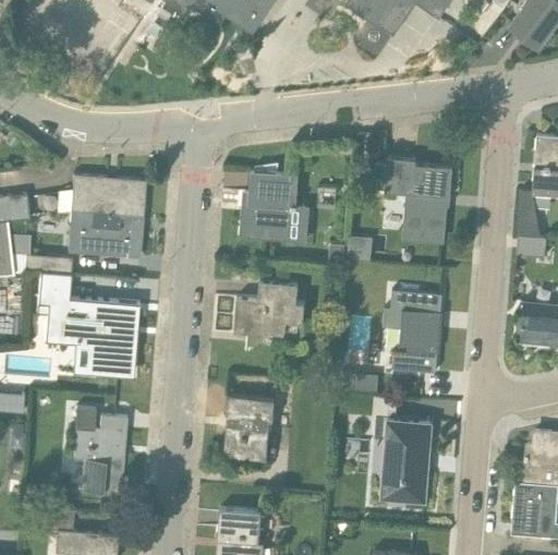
[(167,0),(189,14),(194,5),(220,23),(226,14),(252,32),(274,0),(348,0),(344,5),(346,5),(347,4),(395,37),(411,12),(407,9),(412,1),(439,20),(440,19),(438,17),(450,0),(167,0)]
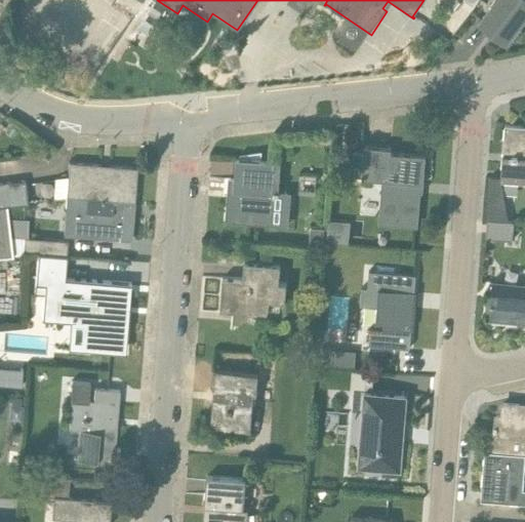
[(524,19),(524,0),(498,0),(480,24),(507,44),(524,19)]
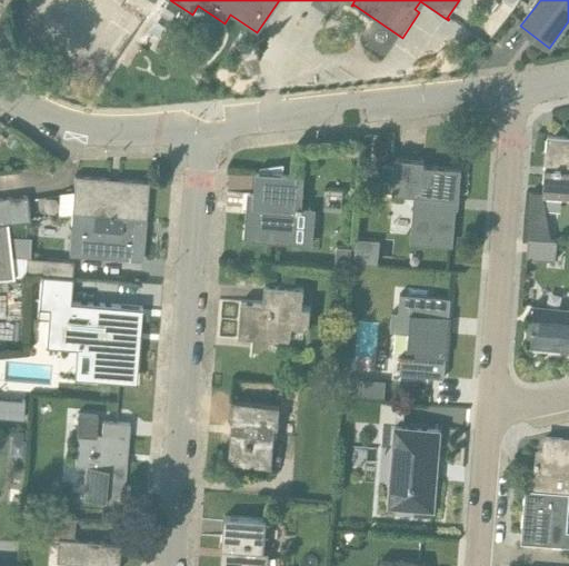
[(568,201),(568,140),(547,139),(542,200),(565,201),(568,201)]
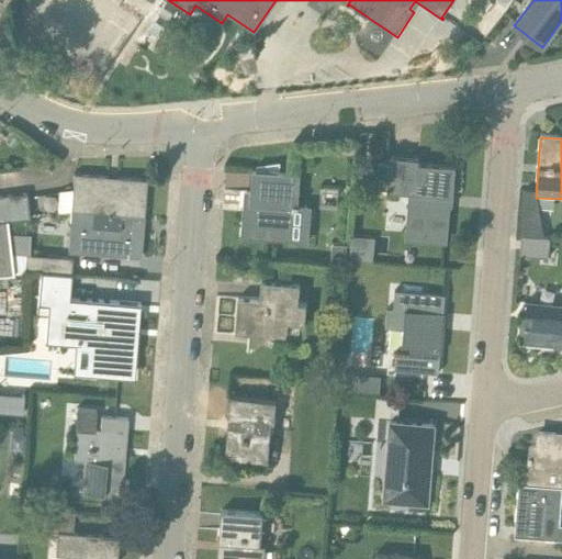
[(409,197),(406,241),(446,244),(449,200),(453,200),(456,169),(418,167),(419,163),(391,159),(388,194),(409,197)]
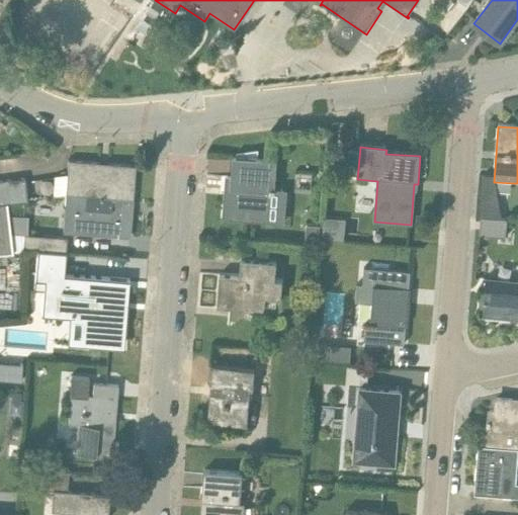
[(271,193),(275,194),(277,163),(233,159),(232,180),(228,179),(225,220),(268,223),(271,193)]
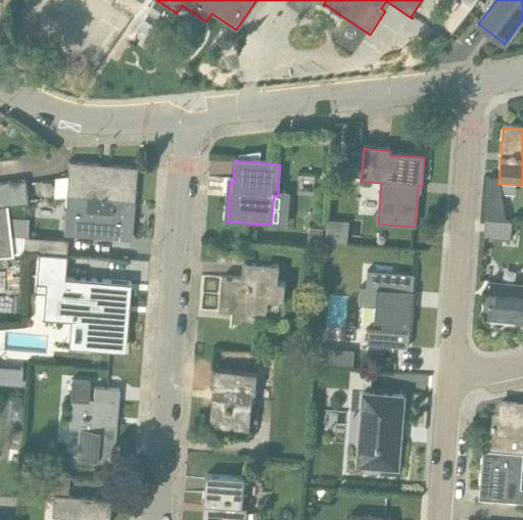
[(66,198),(134,203),(136,171),(68,166),(67,180),(55,182),(53,201),(66,198)]
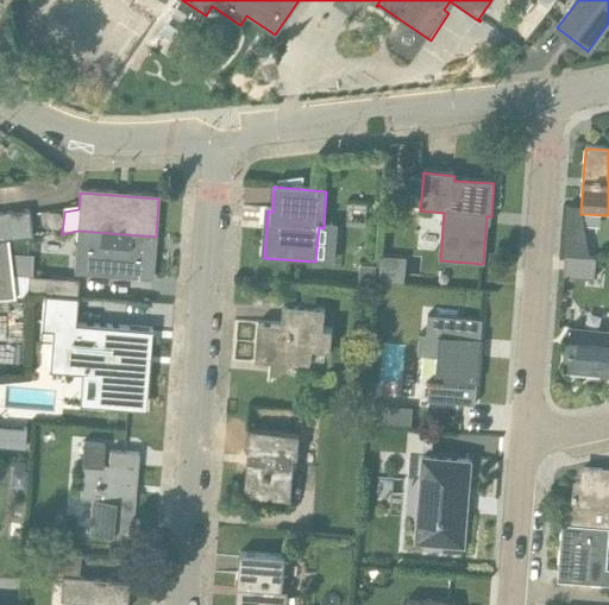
[(31,238),(31,237),(29,213),(7,215),(11,240),(31,238)]
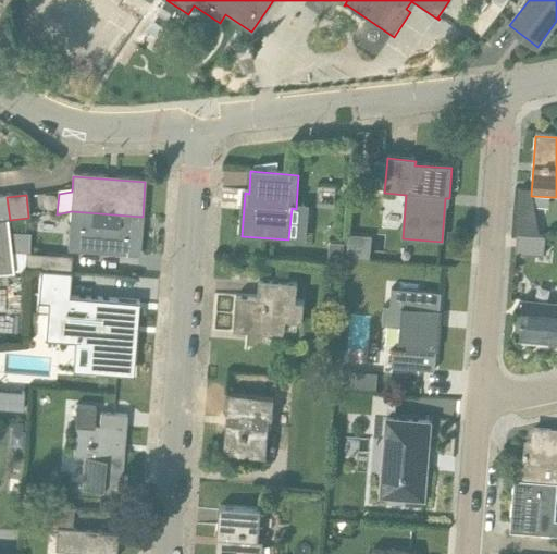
[(0,221),(7,221),(10,220),(7,197),(0,198),(0,221)]
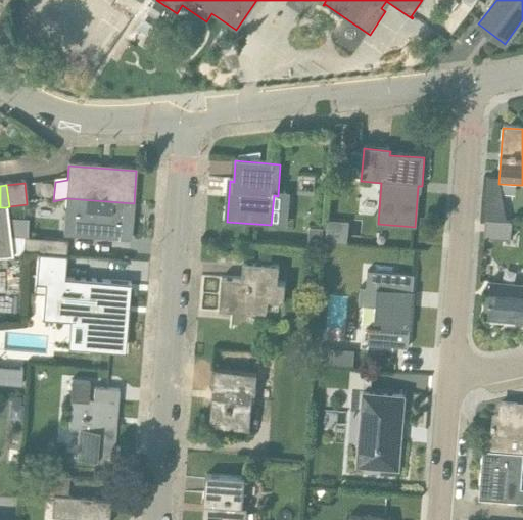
[(66,198),(63,237),(131,242),(134,203),(66,198)]
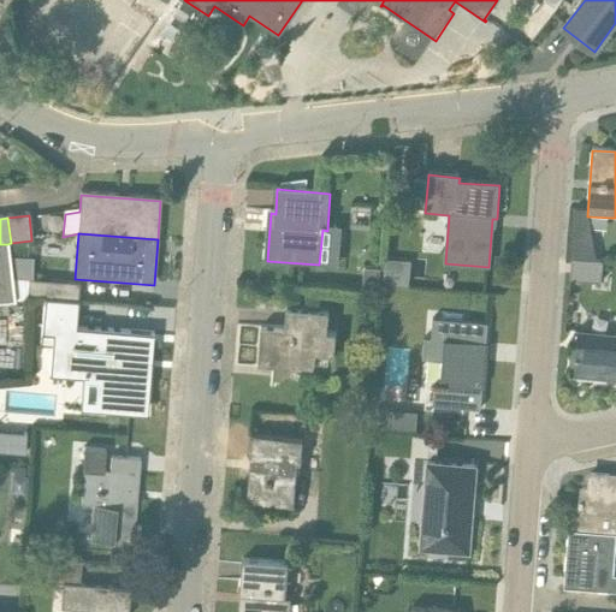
[(15,298),(11,280),(7,244),(0,244),(0,304),(15,303),(15,298)]
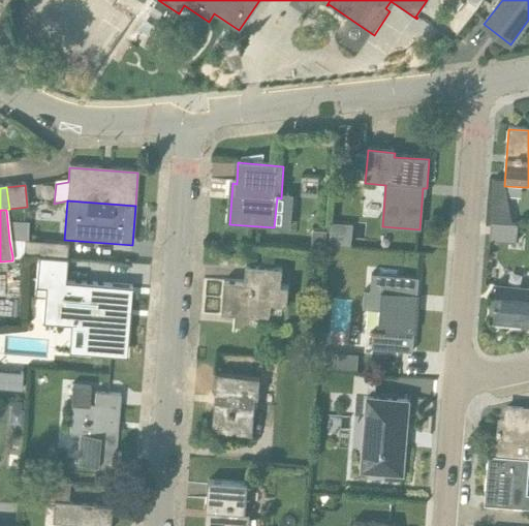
[(519,227),(491,224),(490,243),(517,246),(519,227)]
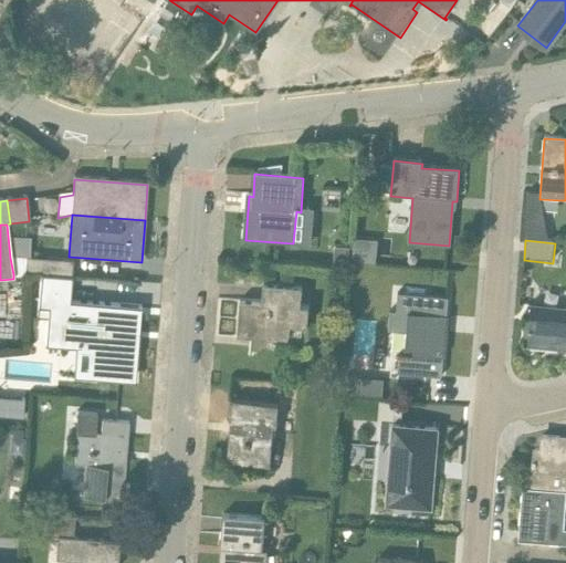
[(349,250),(336,249),(334,268),(348,269),(349,250)]
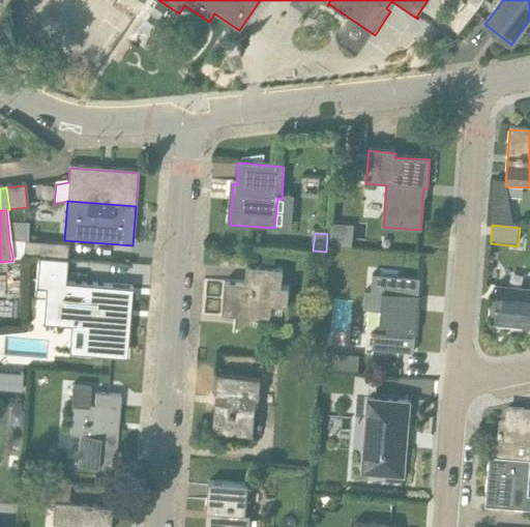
[(39,259),(67,262),(68,246),(9,241),(12,257),(39,259)]
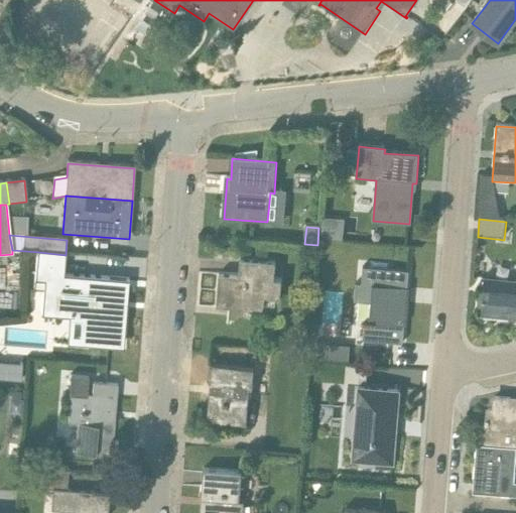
[(80,319),(78,344),(121,348),(124,305),(127,305),(127,304),(119,303),(121,287),(108,286),(108,280),(63,277),(66,255),(38,252),(35,291),(44,292),(42,316),(80,319)]
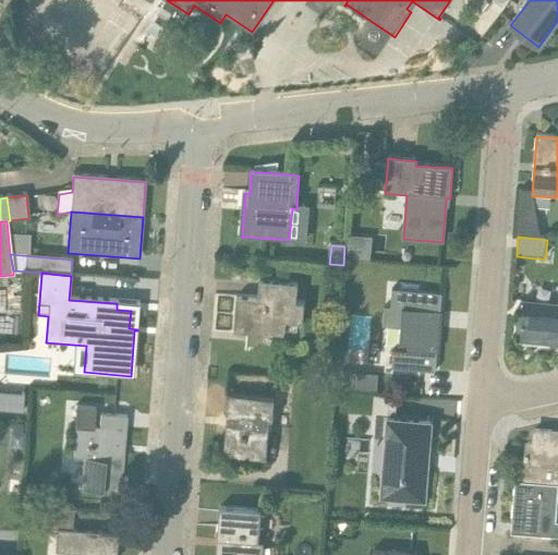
[(235,333),(283,336),(284,323),(303,324),(304,304),(296,304),(298,285),(259,281),(258,301),(237,299),(234,336),(235,336),(235,333)]
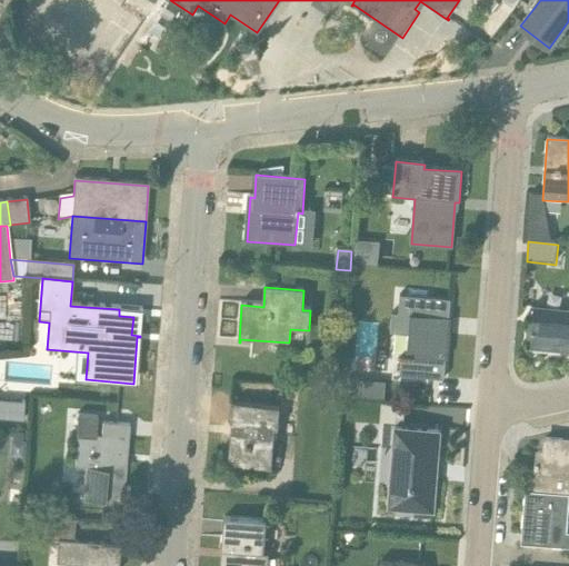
[(402,356),(401,378),(445,381),(451,301),(448,301),(436,300),(400,297),(399,316),(392,315),(391,334),(409,335),(408,356),(402,356)]
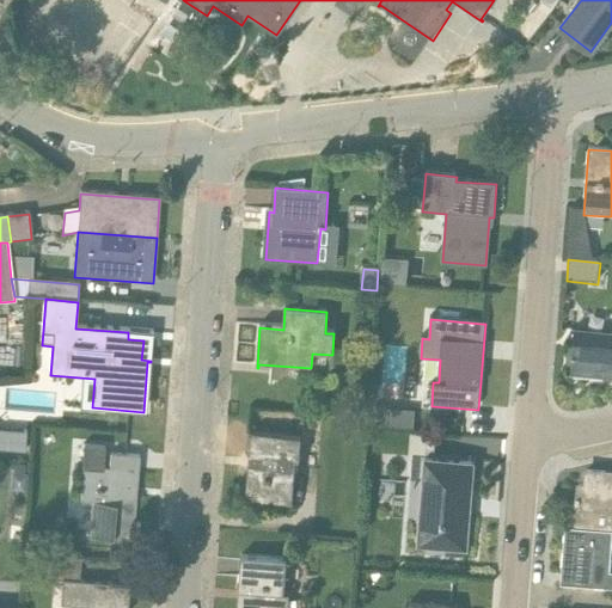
[(611,338),(575,336),(575,332),(574,332),(570,376),(611,379),(611,338)]
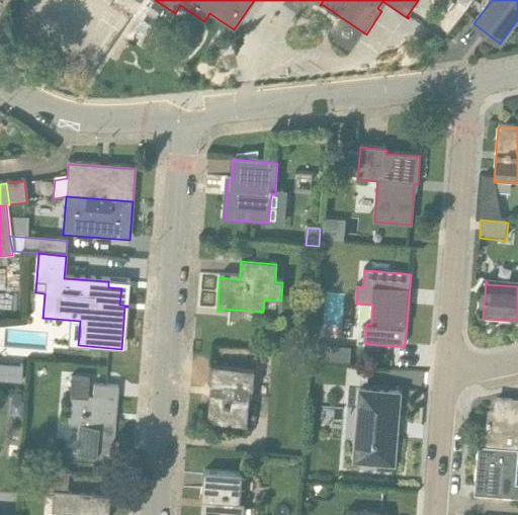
[(328,363),(329,347),(314,346),(313,362),(328,363)]
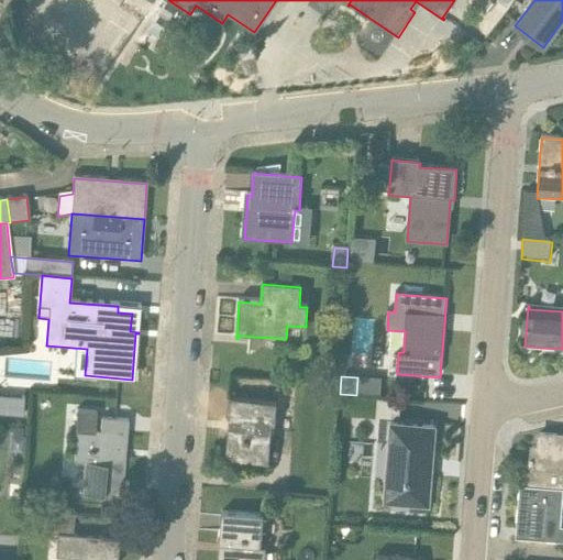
[(231,459),(268,462),(272,425),(275,425),(277,404),(231,401),(230,419),(233,419),(229,465),(231,465),(231,459)]
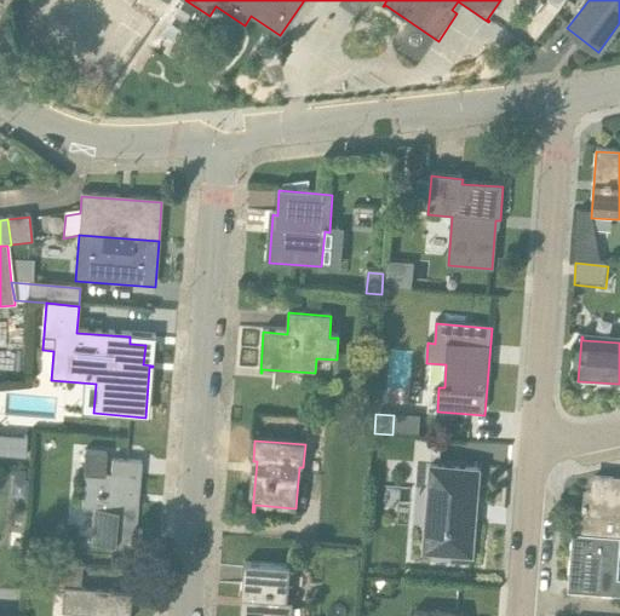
[(442,445),(432,444),(431,458),(441,459),(442,445)]
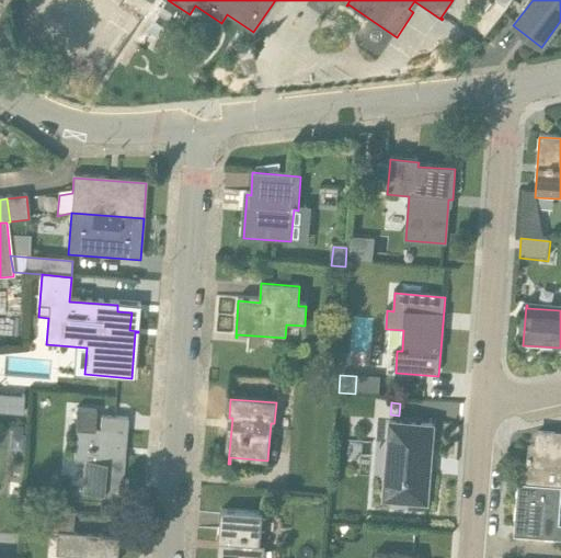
[(83,463),(81,493),(122,497),(125,459),(121,459),(122,435),(126,435),(127,421),(101,419),(100,432),(94,432),(95,413),(76,411),(75,430),(77,431),(73,462),(83,463)]
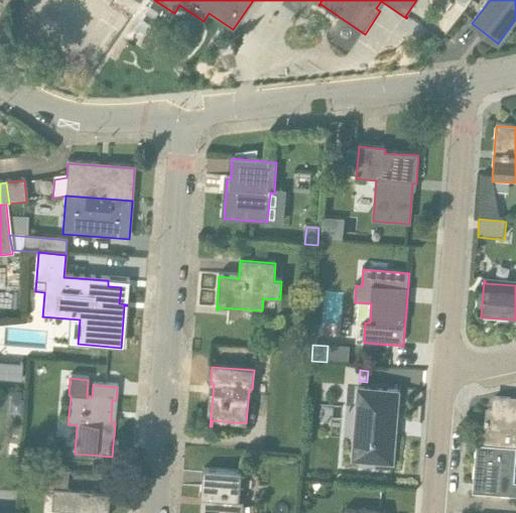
[(357,390),(352,463),(393,466),(399,394),(357,390)]
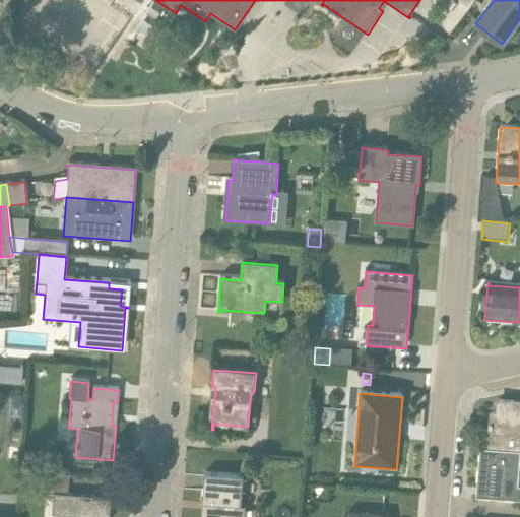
[(519,404),(499,403),(498,415),(492,415),(491,426),(490,426),(490,430),(491,430),(489,451),(519,452),(519,404)]
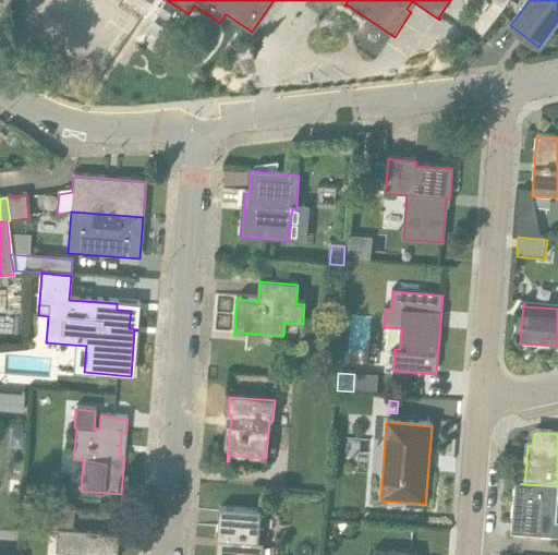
[(23,451),(24,435),(11,434),(10,450),(23,451)]
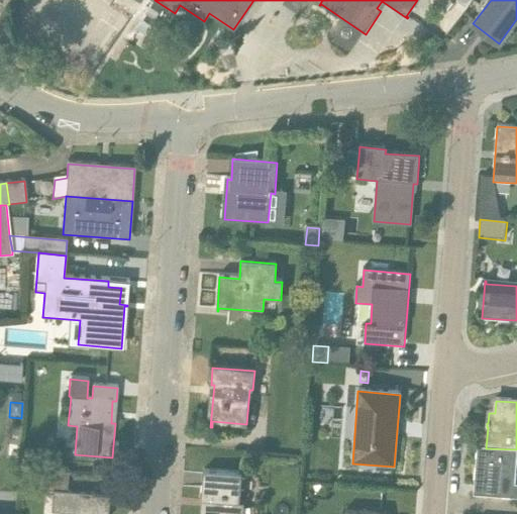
[(516,499),(516,485),(515,485),(516,463),(516,450),(486,448),(478,447),(475,484),(484,485),(483,497),(516,499)]
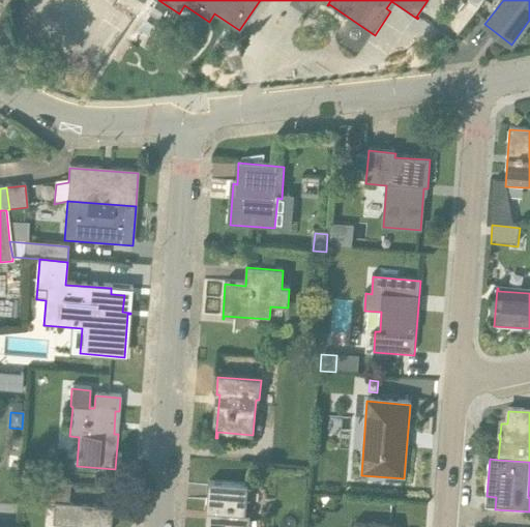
[(110,526),(112,510),(96,509),(96,507),(68,505),(69,487),(72,488),(72,486),(43,484),(41,503),(54,504),(53,525),(62,526),(110,526)]
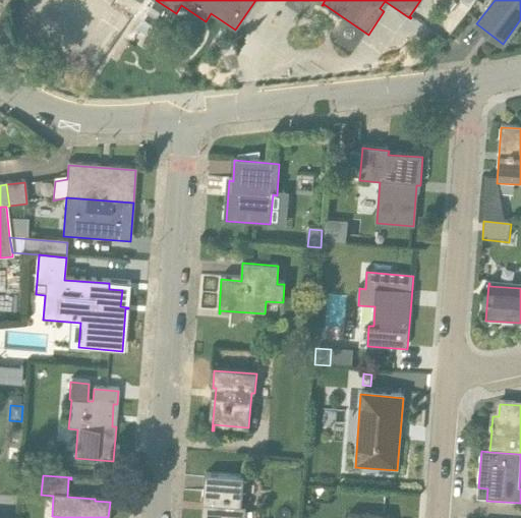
[(245,517),(246,509),(241,508),(243,478),(206,475),(203,506),(211,506),(209,517),(245,517)]
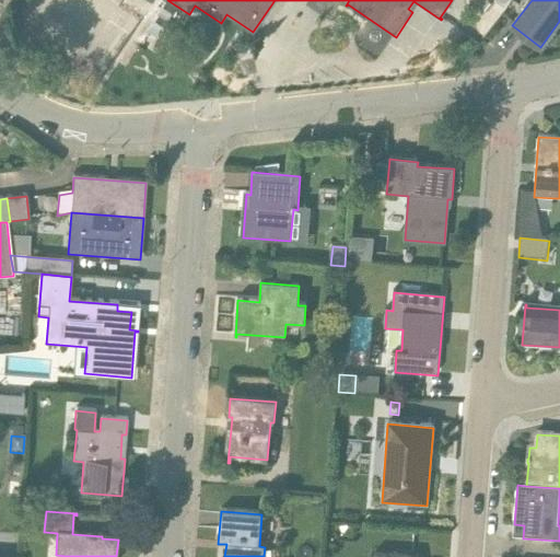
[(338,536),(353,537),(353,528),(339,526),(338,536)]
